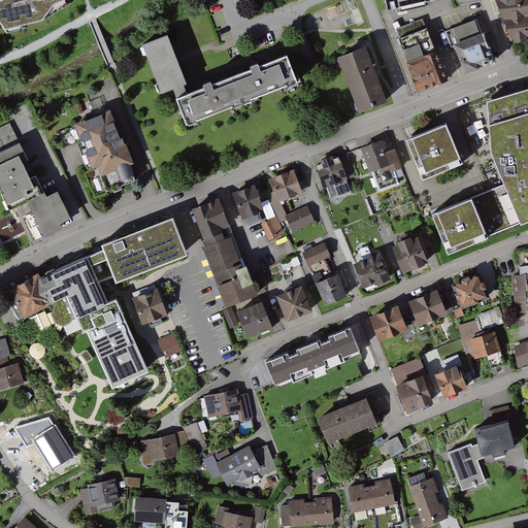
[(0,0),(0,25),(6,34),(22,30),(23,27),(41,23),(72,4),(71,0),(0,0)]
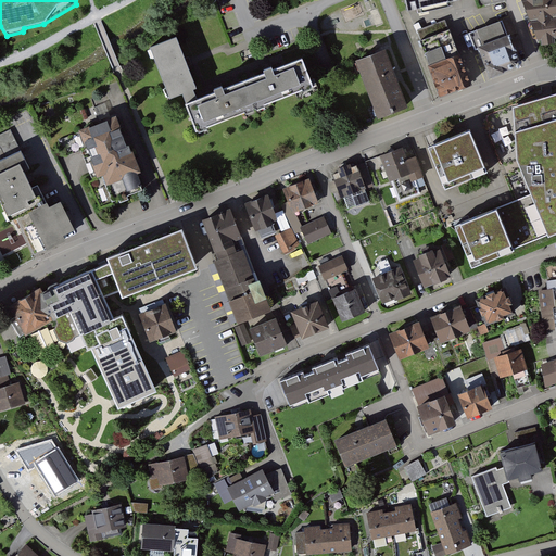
[(458,0),(401,0),(404,14),(459,3),(458,0)]
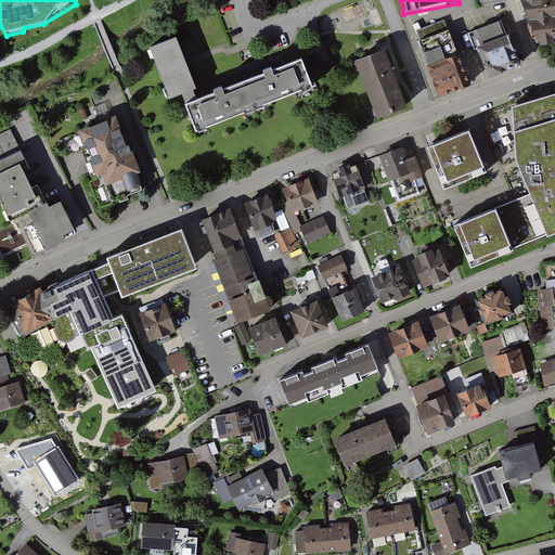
[(554,0),(516,0),(536,47),(551,46),(550,40),(554,39),(554,0)]
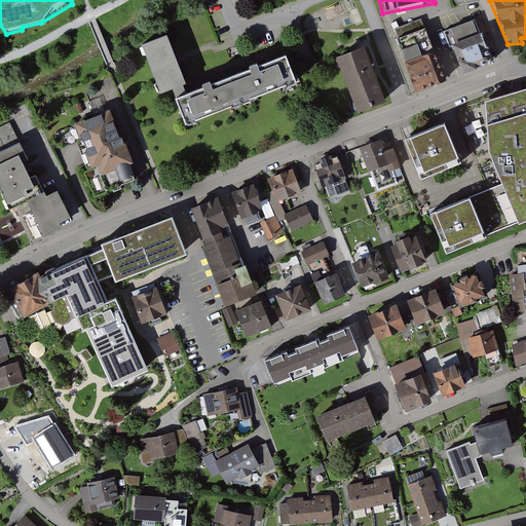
[(358,7),(345,11),(352,27),(364,23),(358,7)]
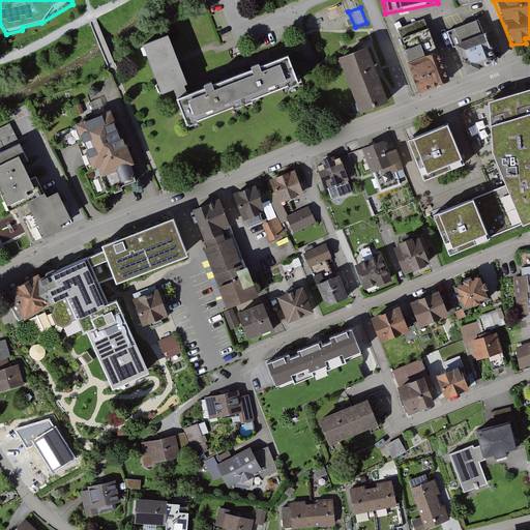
[(425,20),(396,30),(419,93),(448,83),(425,20)]
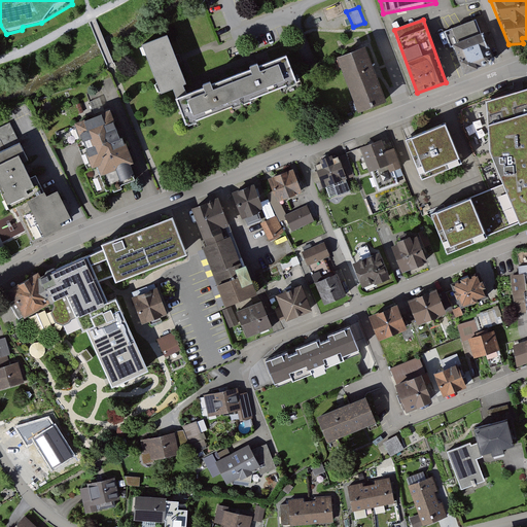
[(477,20),(446,31),(451,47),(455,46),(466,72),(491,62),(494,57),(483,28),(480,29),(477,20)]
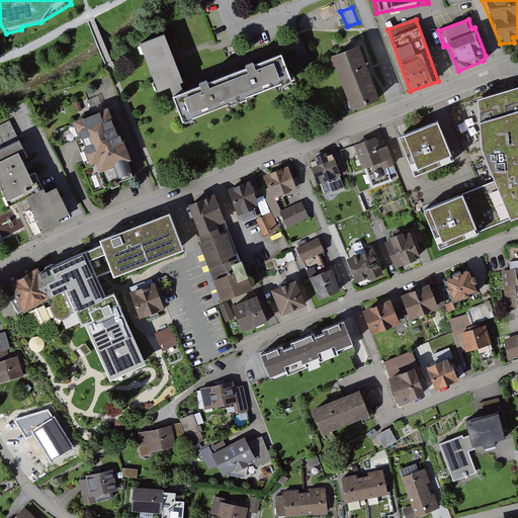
[(161,36),(137,46),(156,93),(180,84),(161,36)]
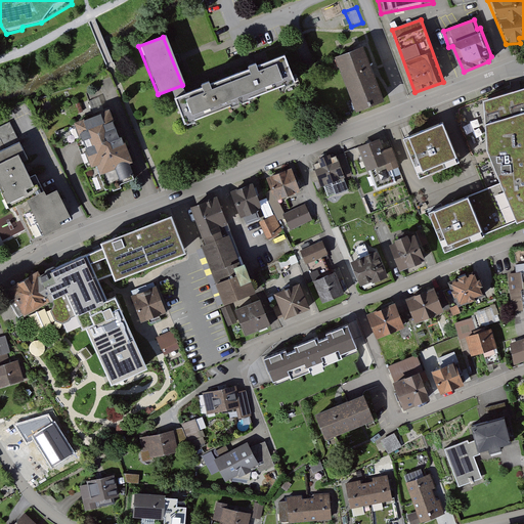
[(335,56),(354,110),(382,99),(361,46),(335,56)]
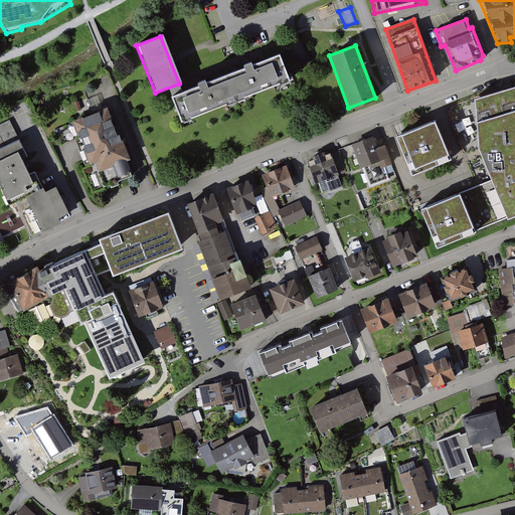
[(274,56),(166,100),(176,125),(284,80),(274,56)]
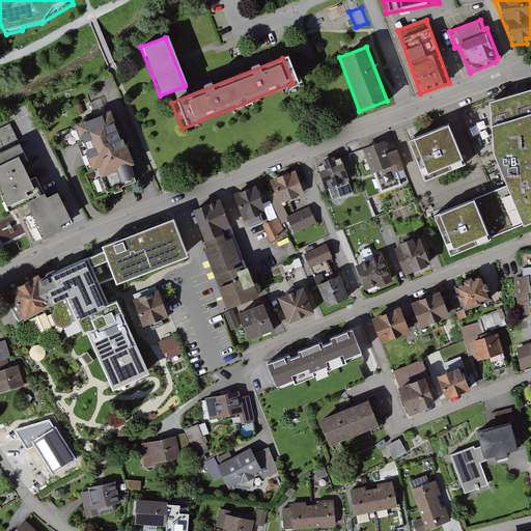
[(522,227),(530,224),(530,87),(488,102),(493,151),(522,227)]
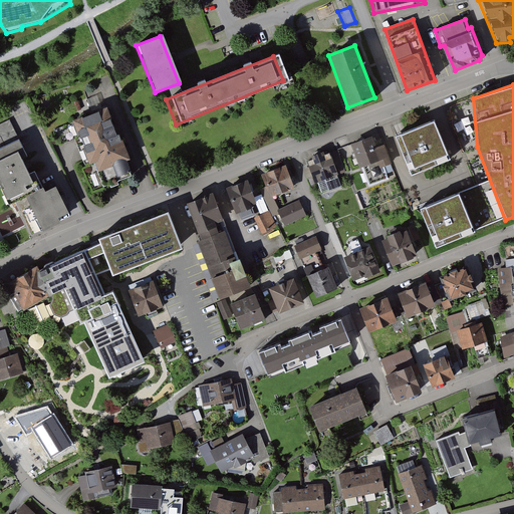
[(105,108),(70,121),(96,190),(132,176),(105,108)]
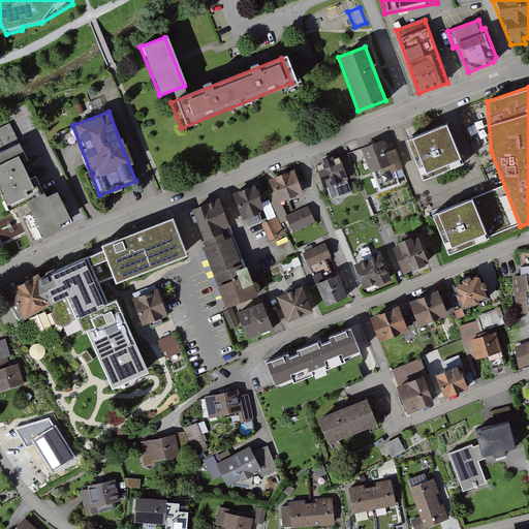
[(447,123),(407,141),(424,182),(465,165),(447,123)]
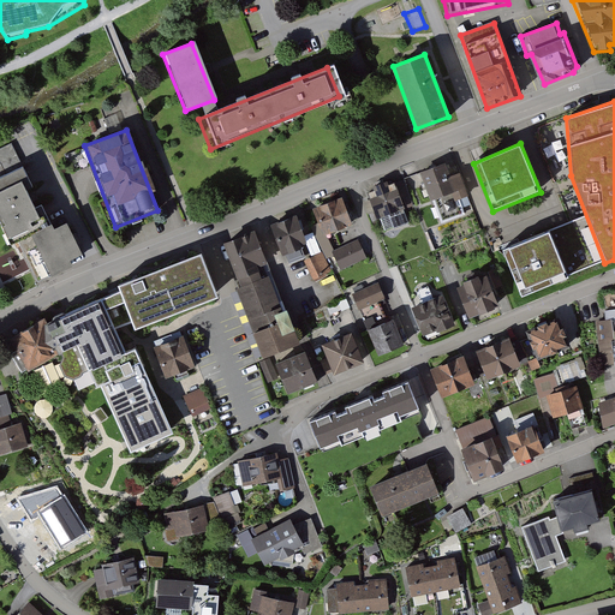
[(445,163),(419,173),(430,201),(451,193),(454,202),(467,197),(459,173),(449,177),(445,163)]
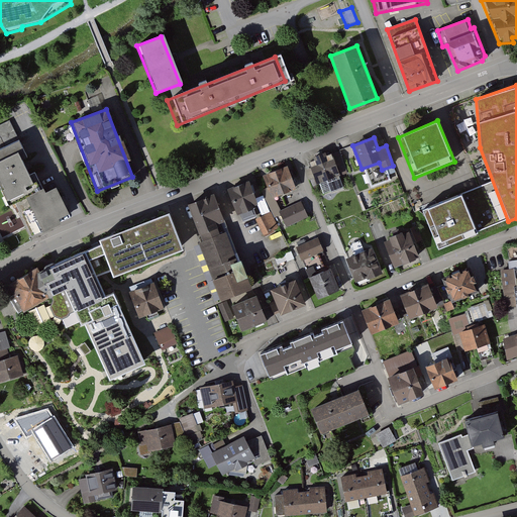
[(16,141),(0,149),(0,188),(1,190),(0,190),(0,196),(4,204),(24,193),(21,188),(30,184),(18,162),(25,159),(16,141)]
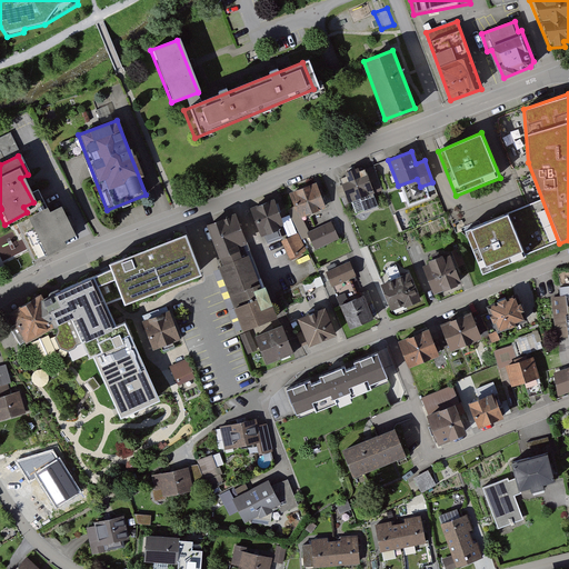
[(356,169),(343,173),(348,182),(341,185),(348,203),(375,193),(368,176),(359,179),(356,169)]
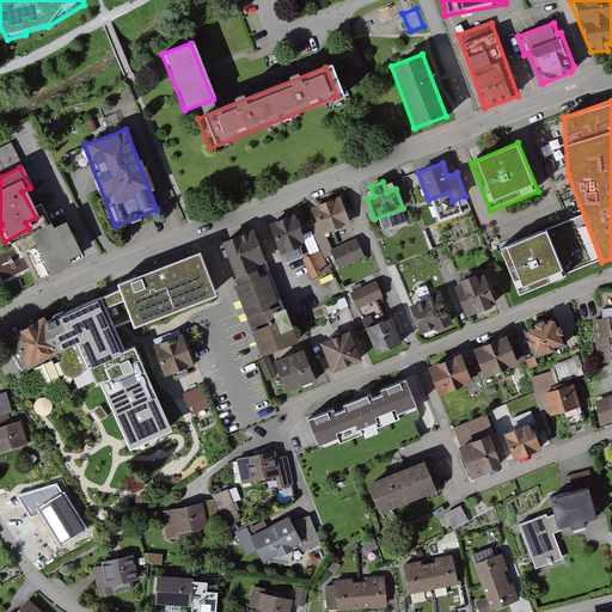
[(340,196),(308,209),(319,236),(350,224),(340,196)]
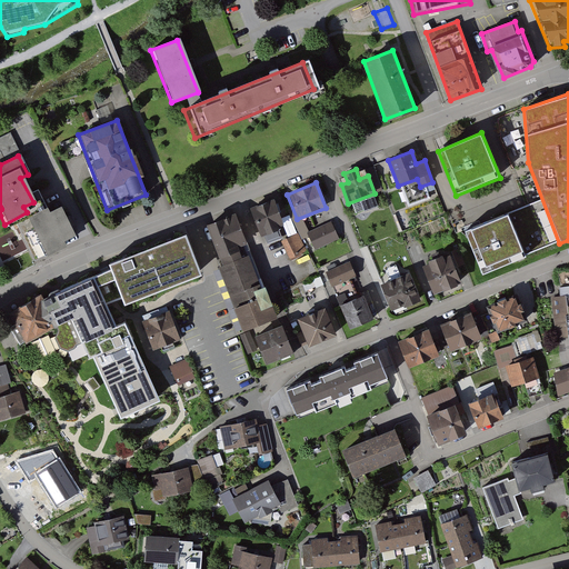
[(270,199),(248,208),(260,237),(281,228),(270,199)]
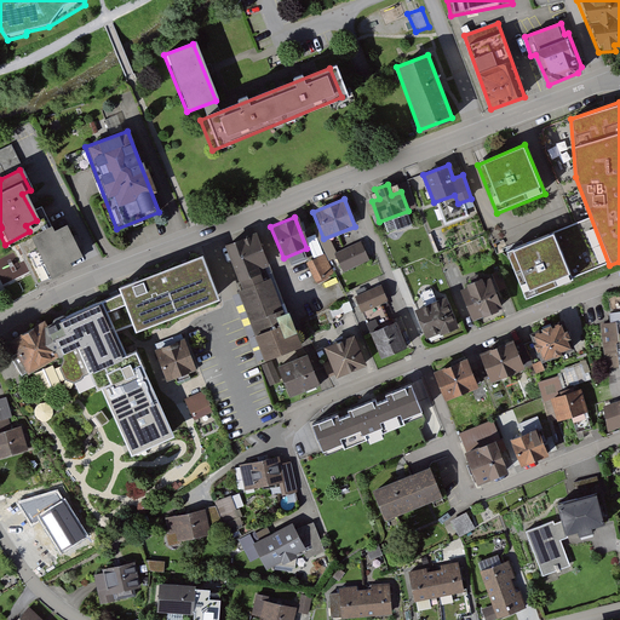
[(49,229),(28,239),(49,281),(69,271),(67,265),(80,258),(64,227),(51,233),(49,229)]
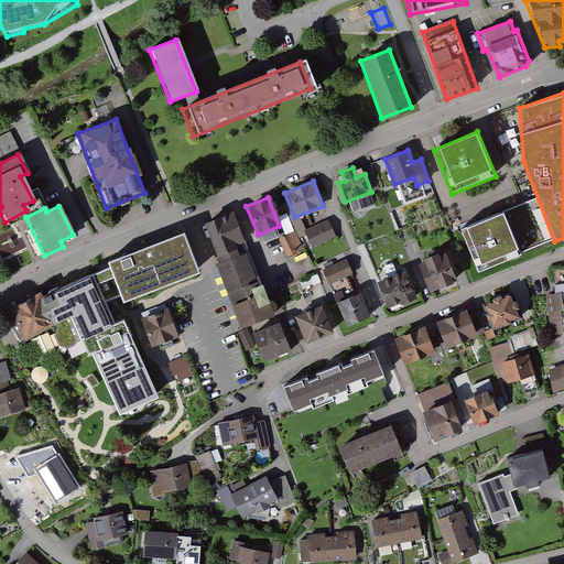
[(524,257),(505,209),(459,228),(478,275),(524,257)]
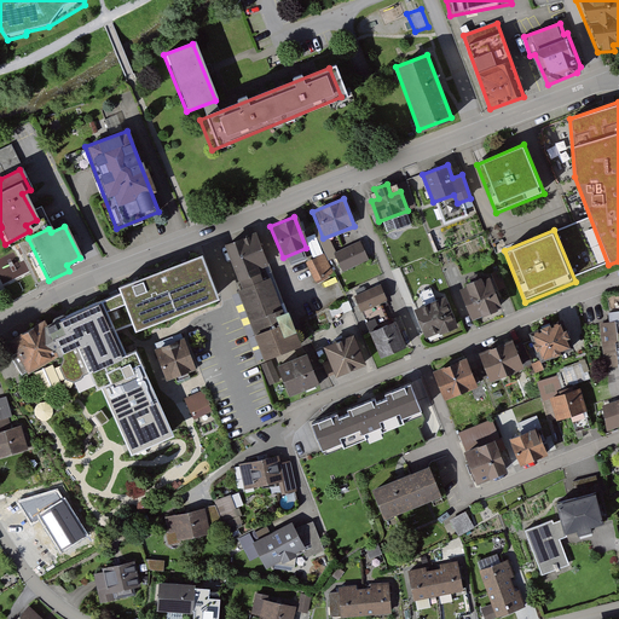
[(224,247),(241,290),(262,282),(256,266),(267,261),(256,235),(224,247)]
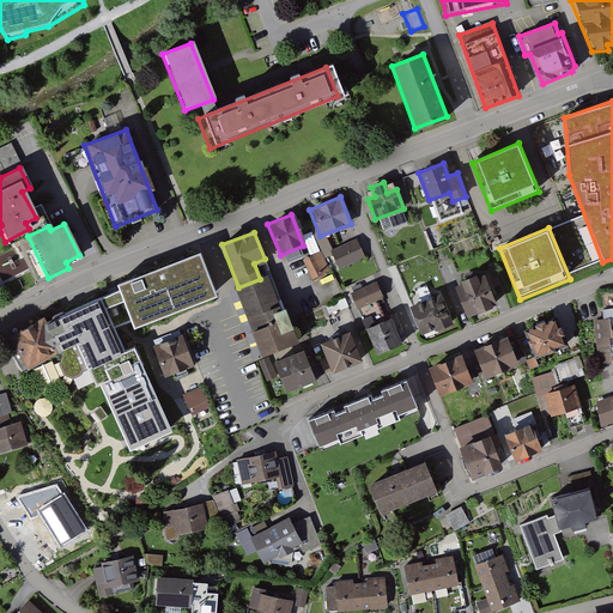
[(365,258),(356,237),(328,249),(337,269),(365,258)]
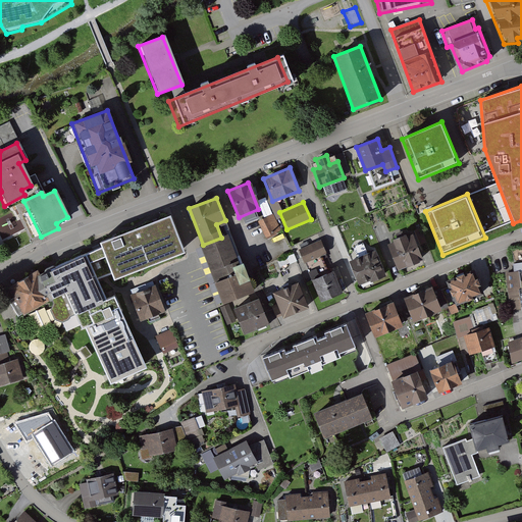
[(257,222),(265,238),(280,230),(272,214),(257,222)]
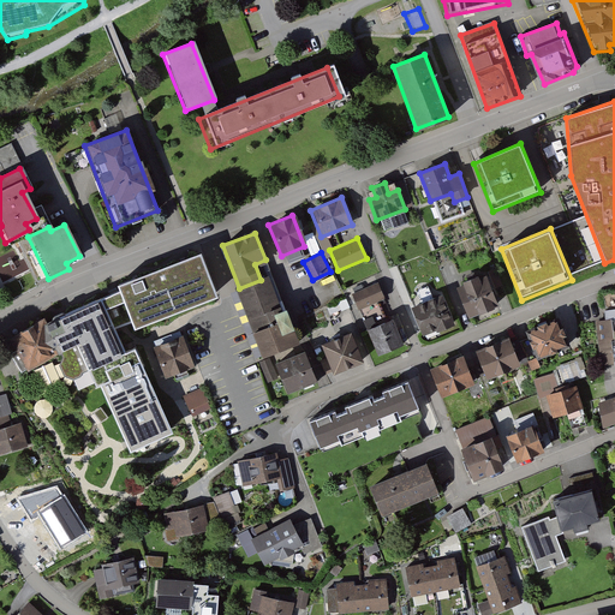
[(48,323),(63,351),(77,344),(97,390),(102,388),(130,453),(174,435),(136,351),(127,354),(107,309),(125,304),(136,332),(219,299),(201,255),(118,287),(120,292),(48,323)]
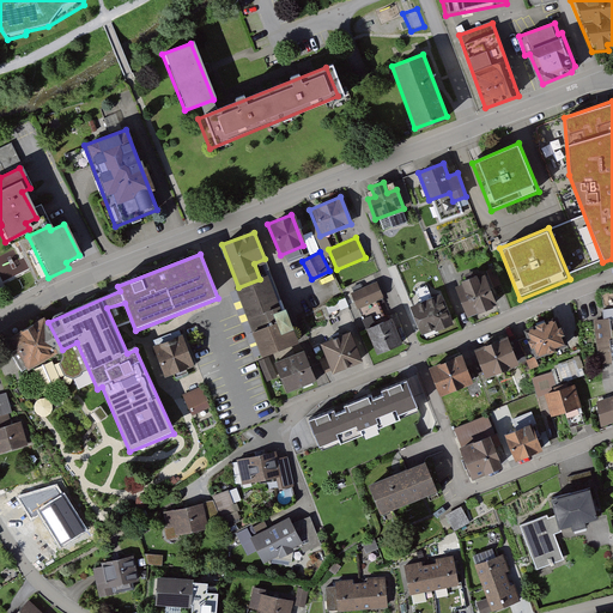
[(453,281),(465,316),(498,304),(486,269),(453,281)]
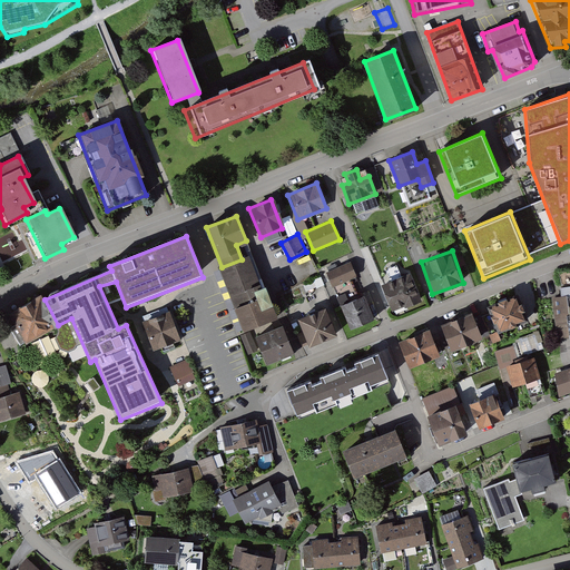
[(222,267),(217,268),(243,333),(275,320),(263,288),(259,290),(247,257),(242,259),(222,267)]
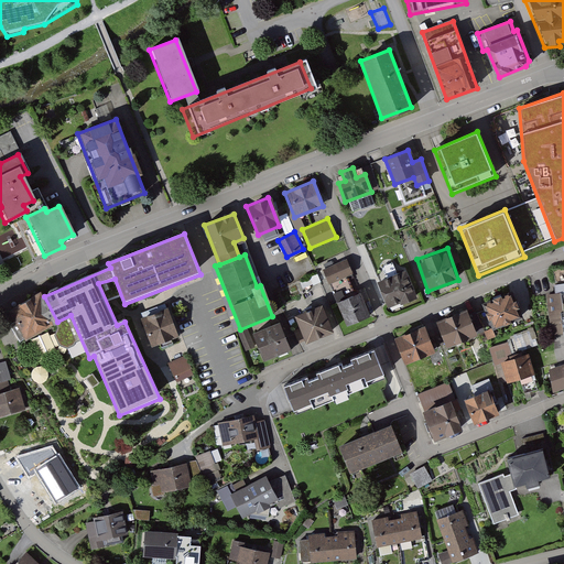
[(347,269),(321,279),(326,292),(351,282),(347,269)]
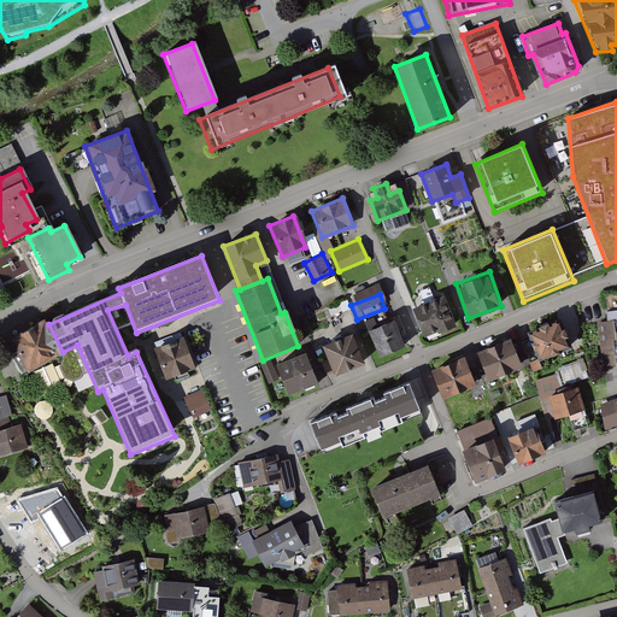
[(441,297),(411,310),(424,342),(456,329),(441,297)]
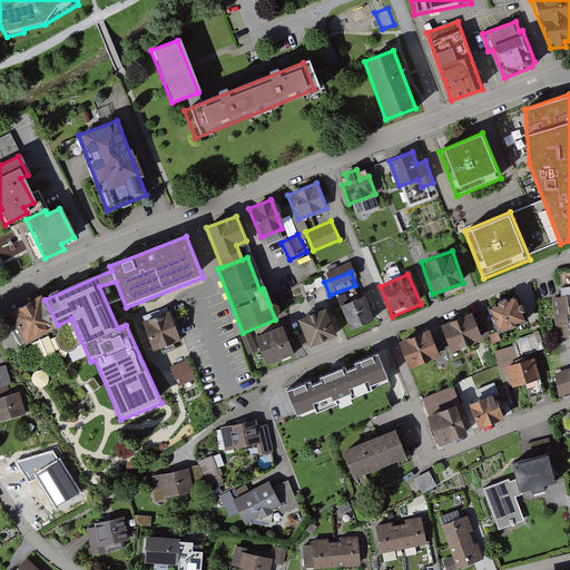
[(58,325),(45,300),(41,294),(9,313),(26,343),(58,325)]
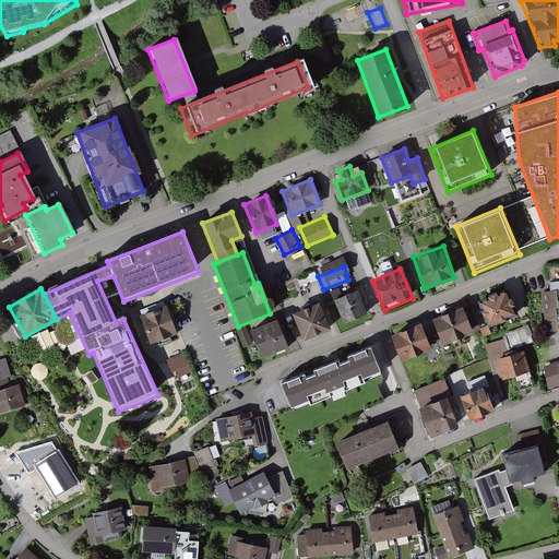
[(558,290),(540,294),(546,334),(558,332),(558,290)]
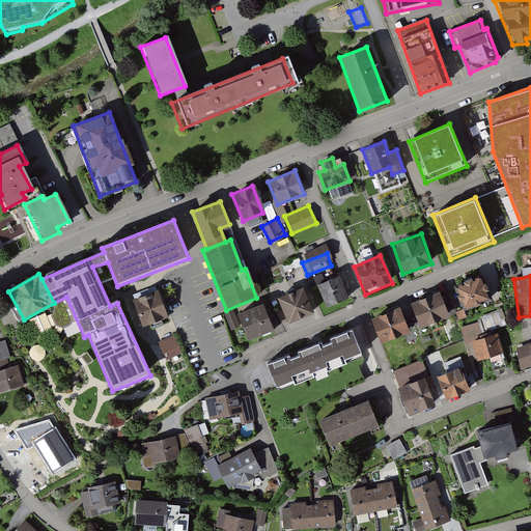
[(339,277),(315,286),(325,309),(347,300),(339,277)]
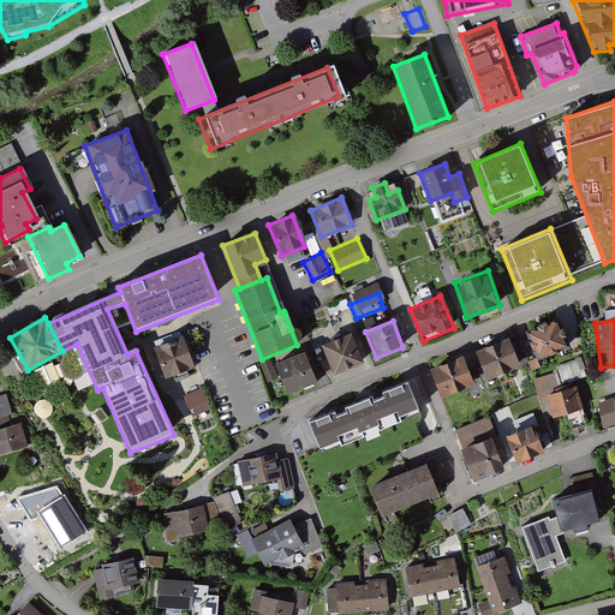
[(524,335),(535,360),(562,350),(551,324),(524,335)]
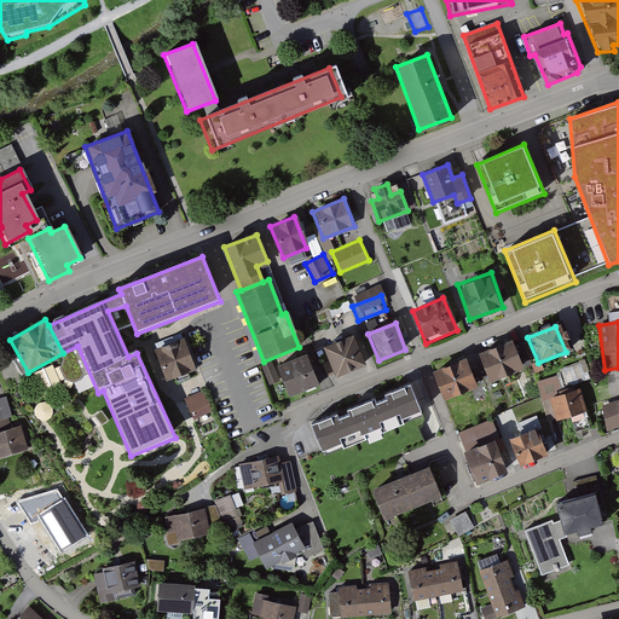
[(186,336),(155,348),(167,380),(198,366),(186,336)]
